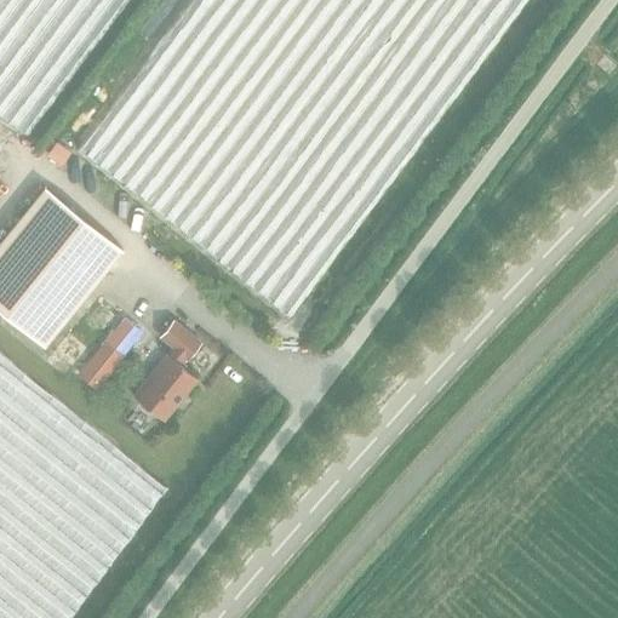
[(85,144),(95,130),(79,120),(69,135),(85,144)]
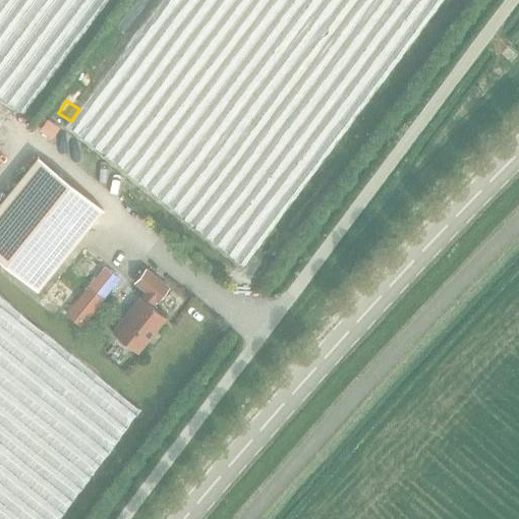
[(22,112),(16,121),(29,129),(35,121),(22,112)]
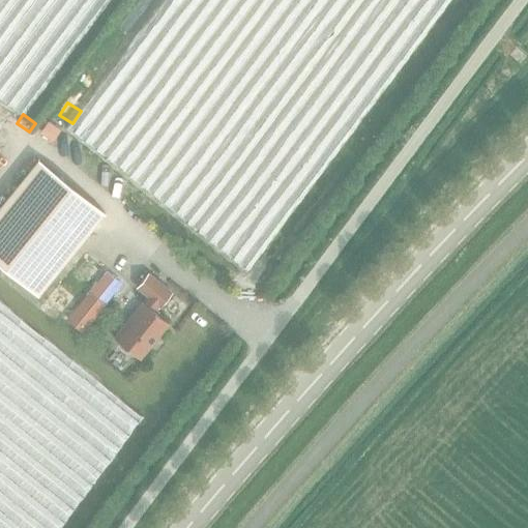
[(49,124),(41,135),(54,143),(61,133),(49,124)]
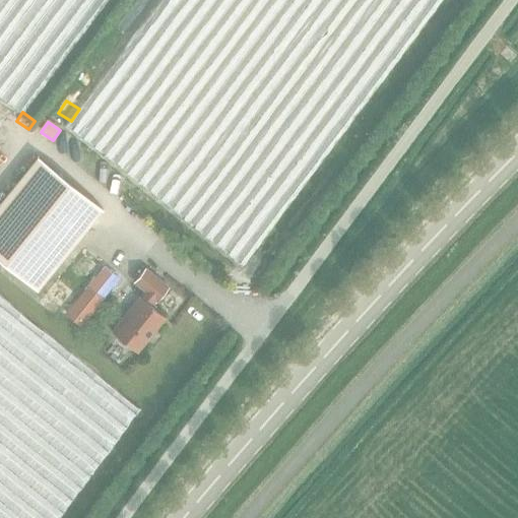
[(0,206),(0,259),(38,292),(103,211),(39,158),(0,206)]
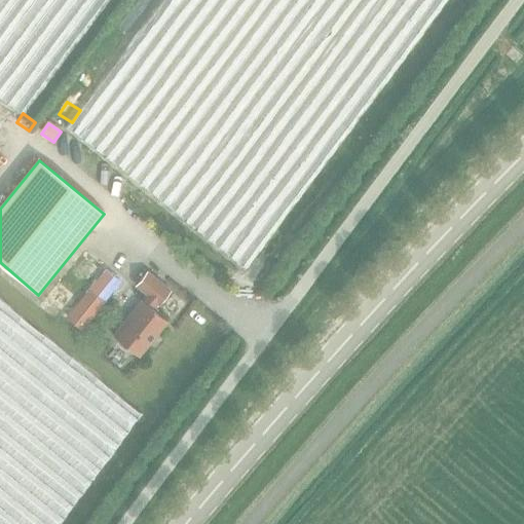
[(134,353),(140,359),(169,323),(154,311),(159,304),(161,306),(172,294),(147,274),(137,287),(149,297),(144,303),(143,302),(114,338),(120,343),(118,345),(132,356),(134,353)]
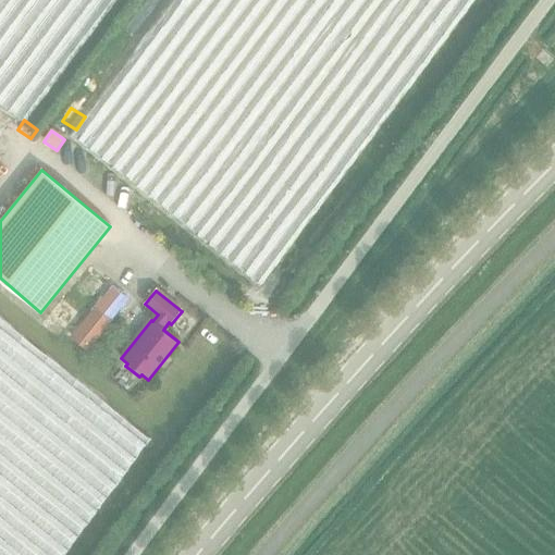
[(123,313),(131,305),(121,296),(113,306),(123,313)]
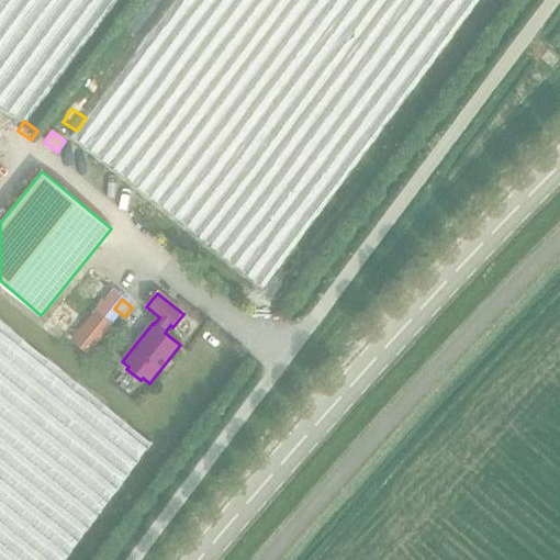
[(97,312),(73,342),(89,355),(113,325),(97,312)]
